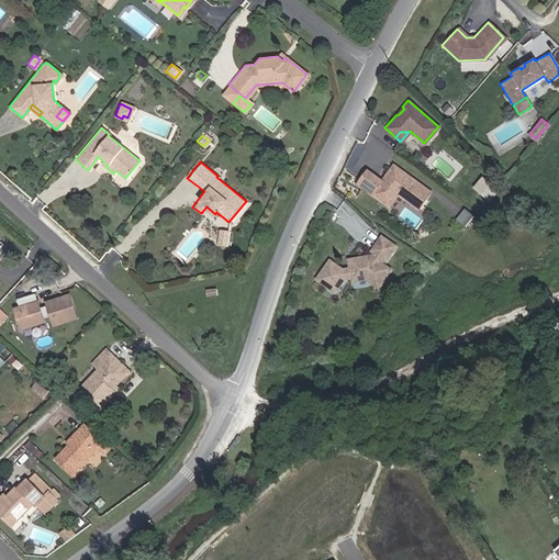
[(428,192),(391,166),(383,176),(384,180),(381,183),(380,181),(365,171),(356,183),(381,202),(386,196),(395,194),(416,209),(428,192)]
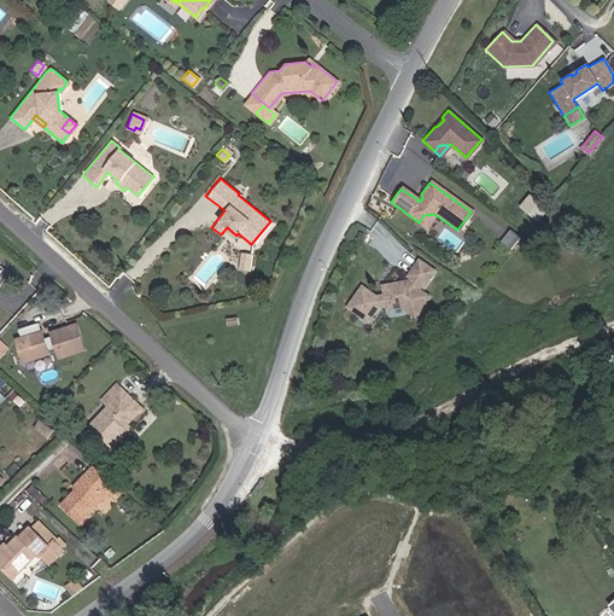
[(528,195),(520,204),(528,210),(536,201),(528,195)]
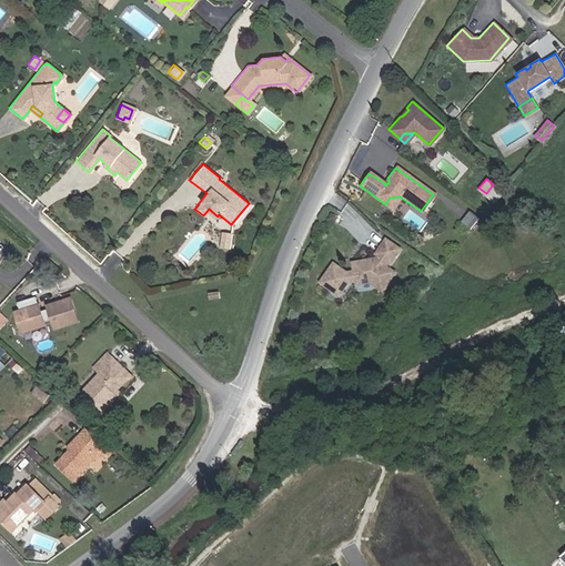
[(493,184),(486,193),(495,200),(502,192),(493,184)]
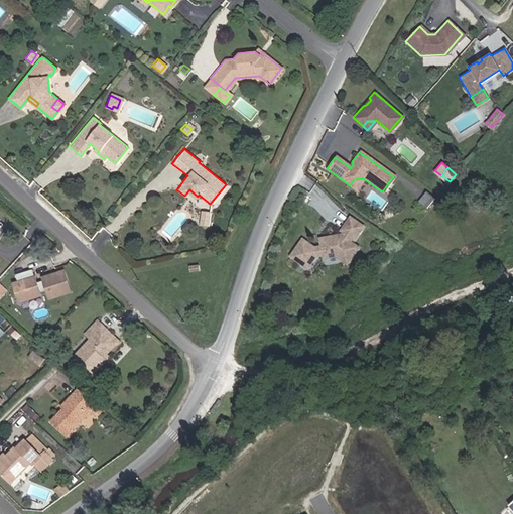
[(355,189),(363,178),(354,179),(350,185),(355,189)]
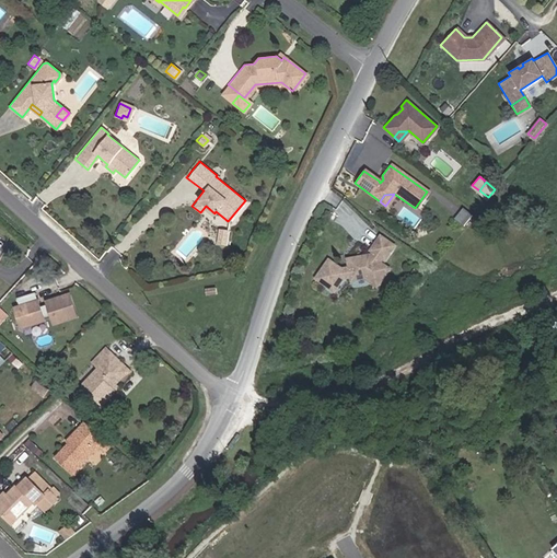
[(454,220),(463,225),(471,214),(463,208),(454,220)]
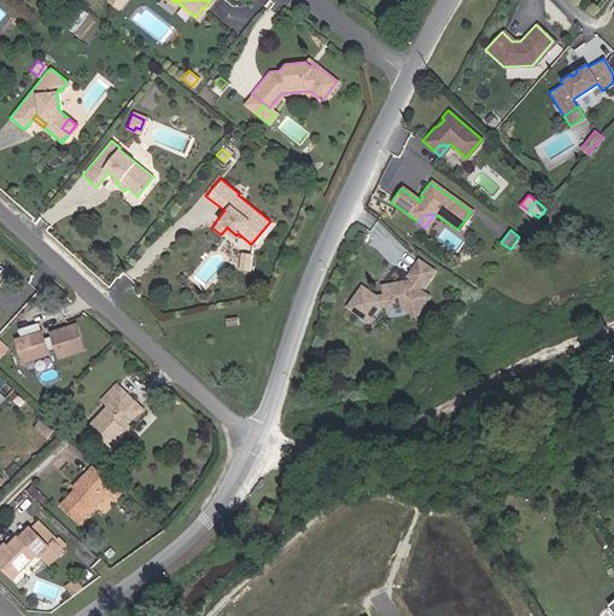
[(249,263),(250,253),(239,251),(237,268),(243,269),(244,262),(249,263)]
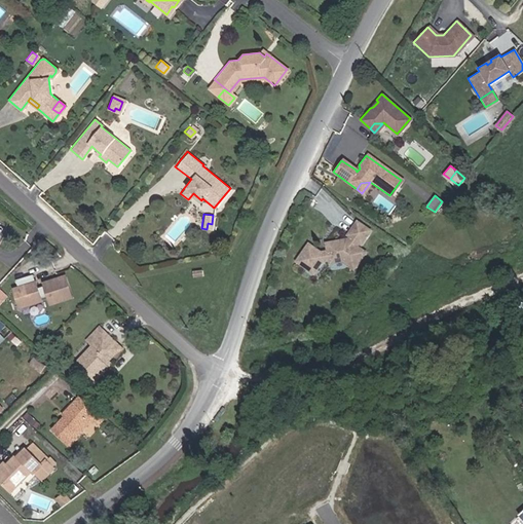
[(347,234),(356,222),(355,221),(345,233),(347,234)]
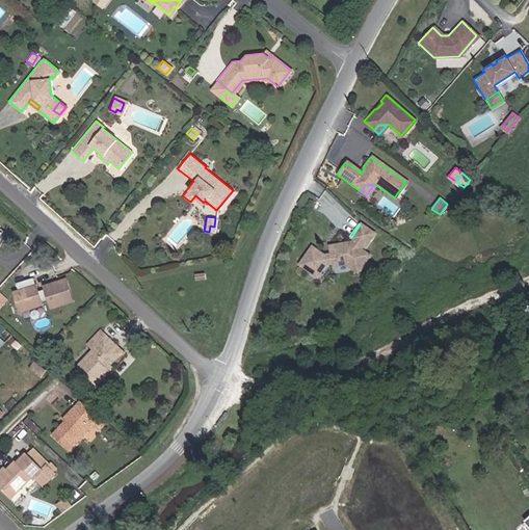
[(367,255),(358,247),(361,243),(363,245),(372,233),(360,224),(351,237),(352,238),(350,241),(348,241),(332,244),(328,248),(329,254),(322,255),(310,245),(298,262),(312,271),(317,271),(323,262),(331,261),(334,260),(334,264),(344,262),(352,268),(358,267),(367,255)]
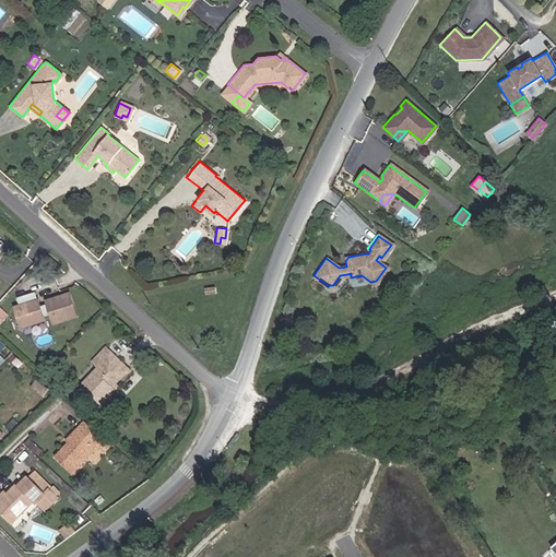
[(13,306),(20,326),(43,318),(42,315),(49,312),(52,322),(74,315),(67,292),(45,299),(46,303),(38,305),(33,291),(15,297),(18,305),(13,306)]
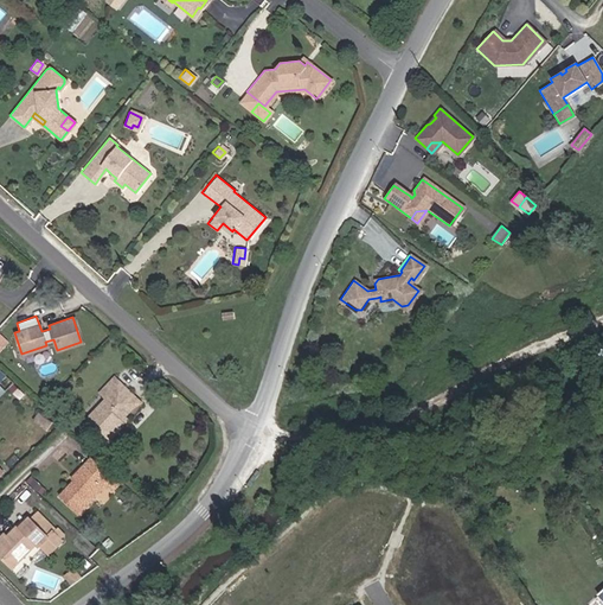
[(107,438),(122,422),(119,419),(122,415),(128,408),(128,395),(117,384),(120,382),(113,376),(97,392),(104,397),(85,418),(107,438)]
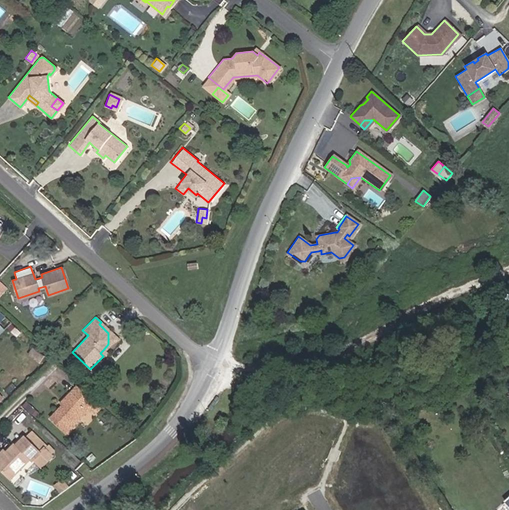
[(118,339),(101,322),(99,324),(108,333),(108,344),(118,339)]
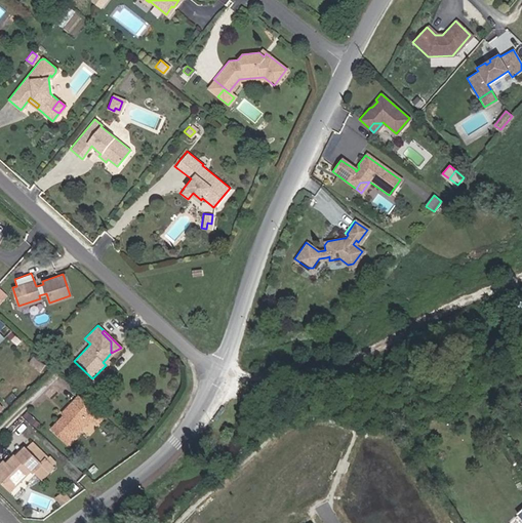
[(18,339),(10,332),(7,336),(14,344),(18,339)]
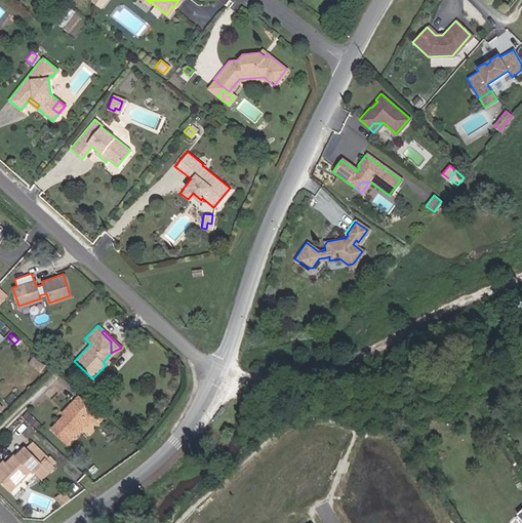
[(38,370),(43,363),(32,355),(27,362),(38,370)]
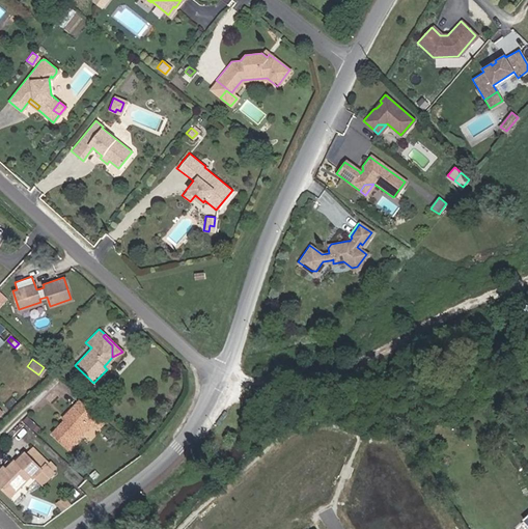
[(66,448),(89,423),(95,416),(78,399),(71,408),(73,410),(62,420),(50,434),(66,448)]
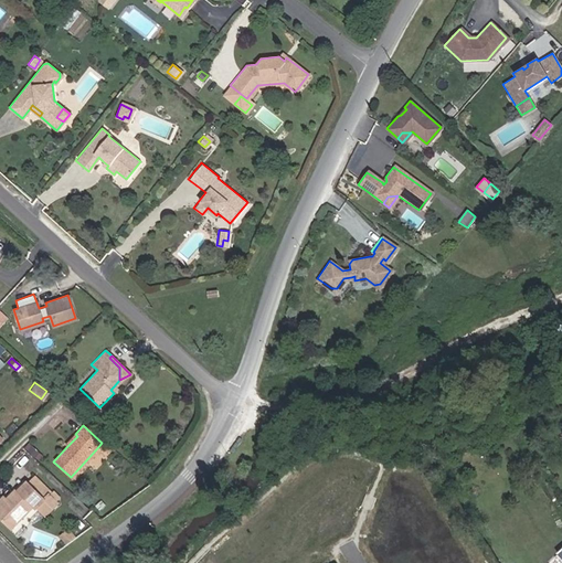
[(66,447),(77,436),(75,434),(64,445),(66,447)]
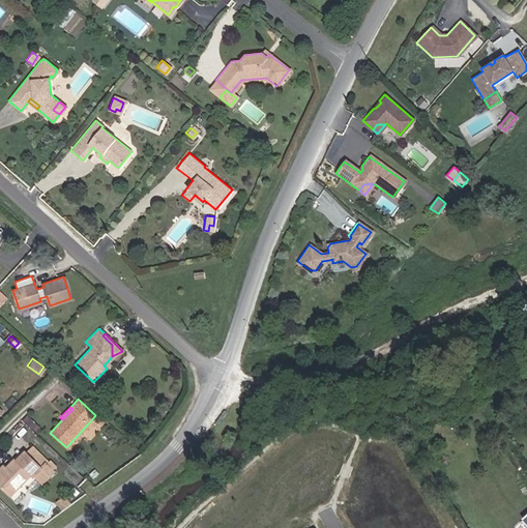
[(95,428),(101,421),(95,415),(89,422),(95,428)]
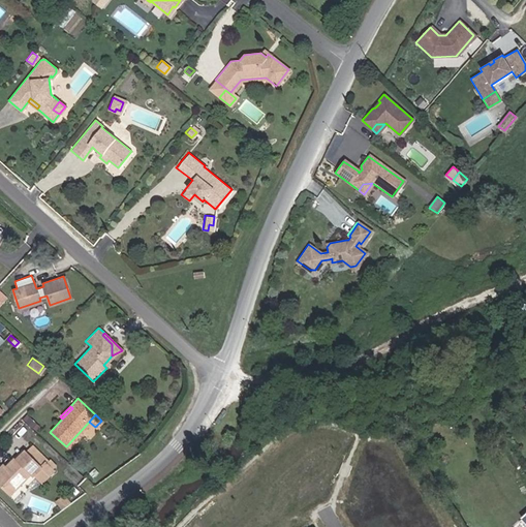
[(38,454),(29,445),(24,451),(32,460),(38,454)]
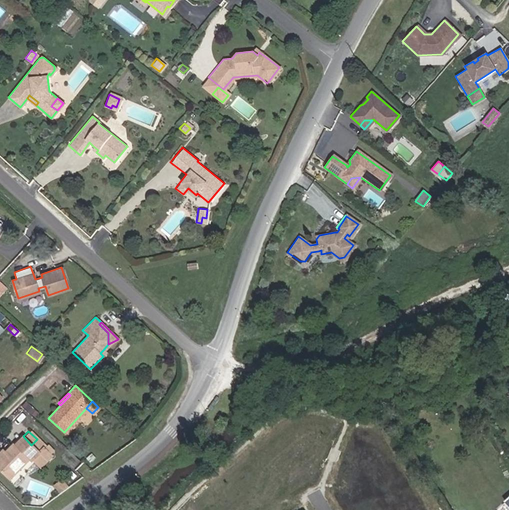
[(49,452),(52,449),(46,443),(44,446),(37,439),(31,445),(23,436),(15,444),(14,442),(5,451),(0,455),(0,468),(9,477),(29,457),(38,466),(50,454),(49,452)]
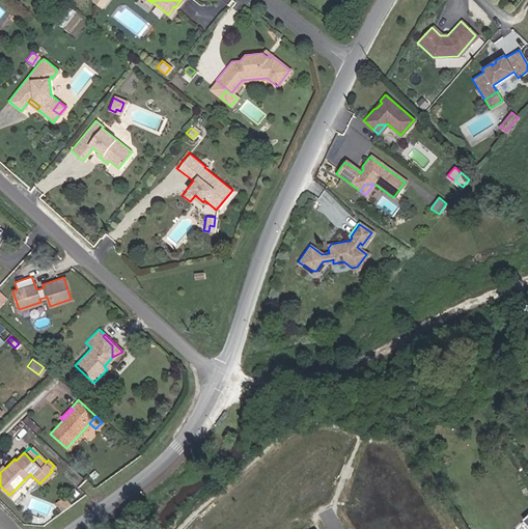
[(61,485),(66,481),(56,470),(52,474),(61,485)]
